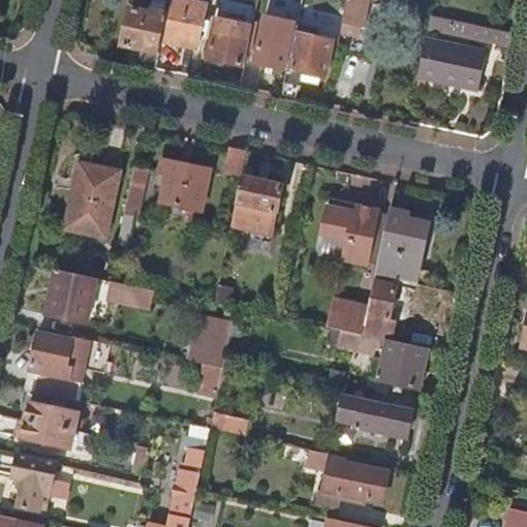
[(160,39),(168,0),(151,0),(149,11),(138,9),(129,7),(122,44),(144,49),(142,58),(156,61),(160,39)]
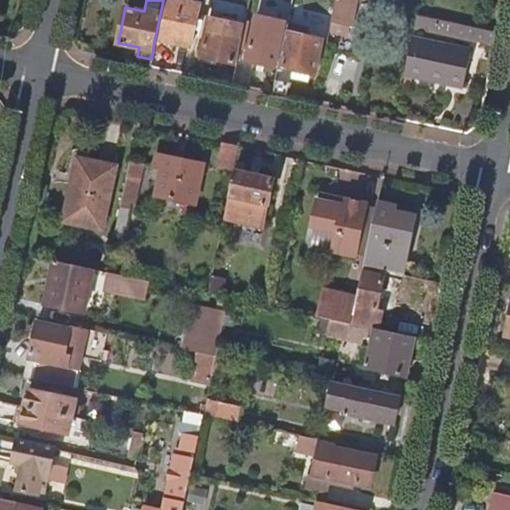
[(144,11),(146,0),(136,0),(134,9),(144,11)]
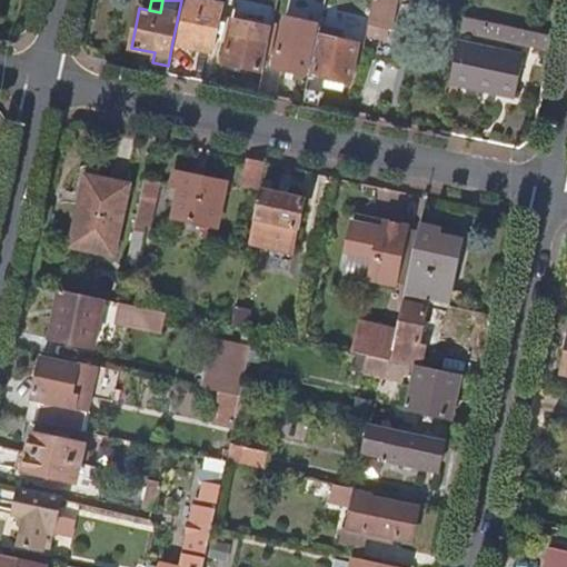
[(210,49),(220,2),(209,0),(181,0),(172,42),(210,49)]
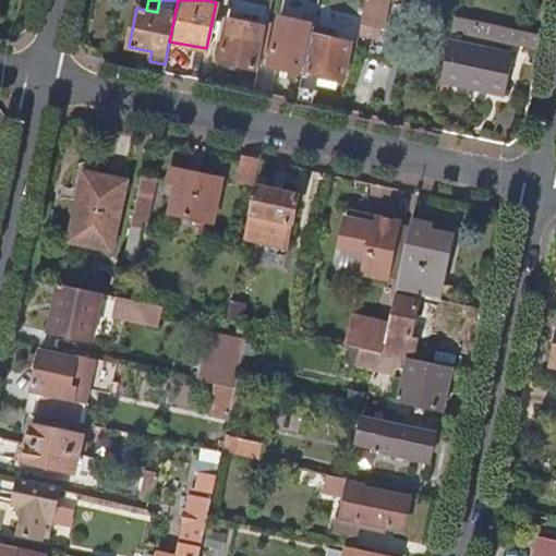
[(365,0),(360,23),(381,27),(387,0),(402,0),(365,0)]
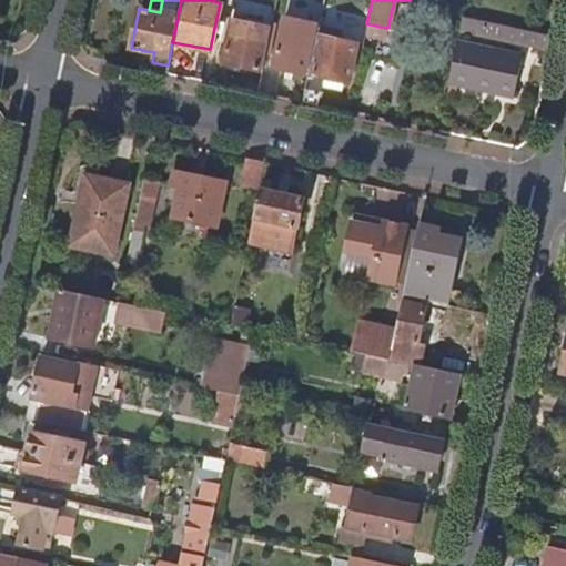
[(481,34),(484,21),(464,17),(461,30),(481,34)]
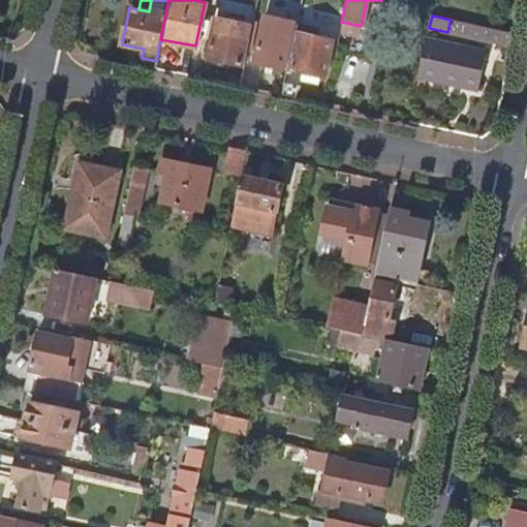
[(244,59),(252,25),(215,17),(207,57),(243,64),(244,59)]
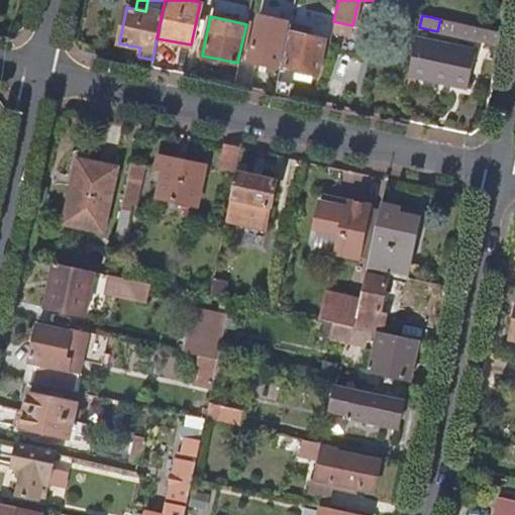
[(316,74),(324,37),(308,33),(309,26),(290,22),(275,92),(289,95),(294,69),(316,74)]
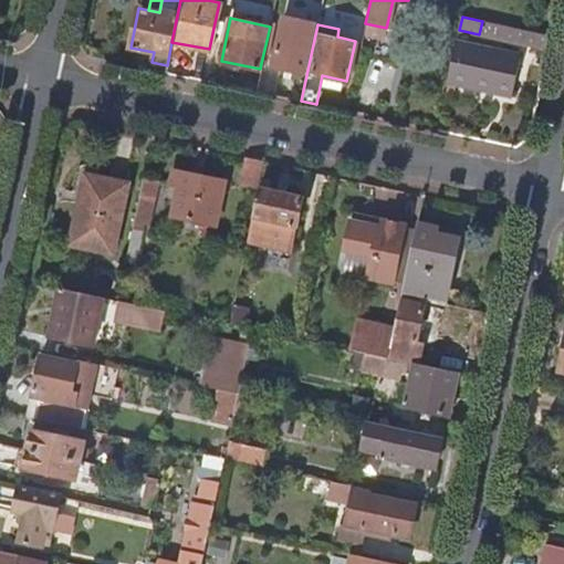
[(547,50),(551,35),(502,25),(499,40),(547,50)]
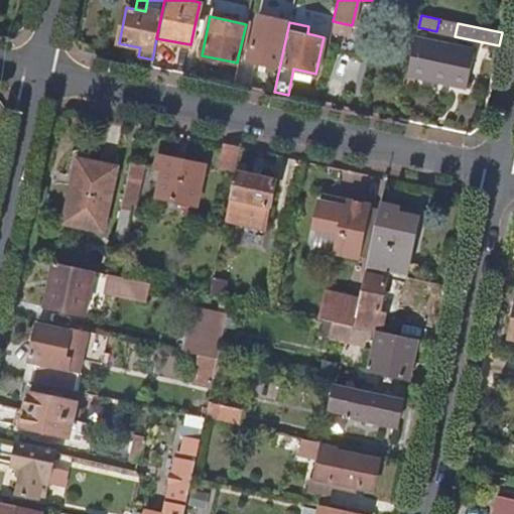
[(276,66),(283,32),(254,25),(247,59),(276,66)]
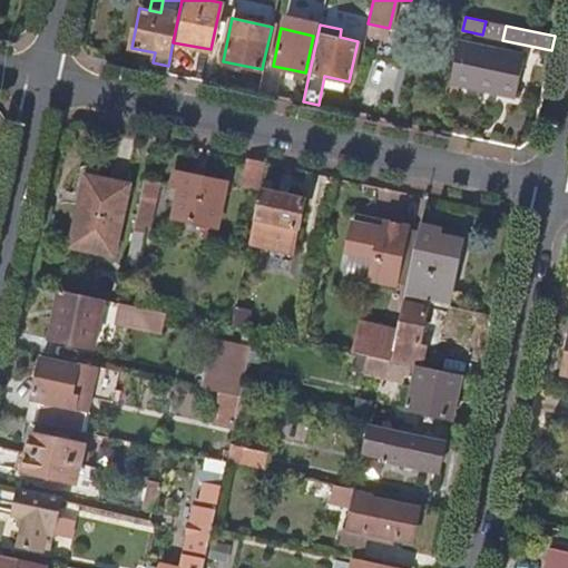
[(516,94),(524,58),(459,43),(451,79),(516,94)]
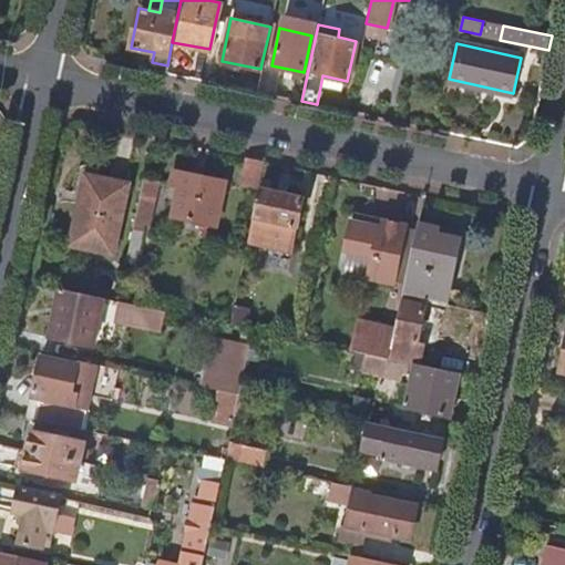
[(265,93),(271,65),(262,63),(260,69),(256,91),(265,93)]
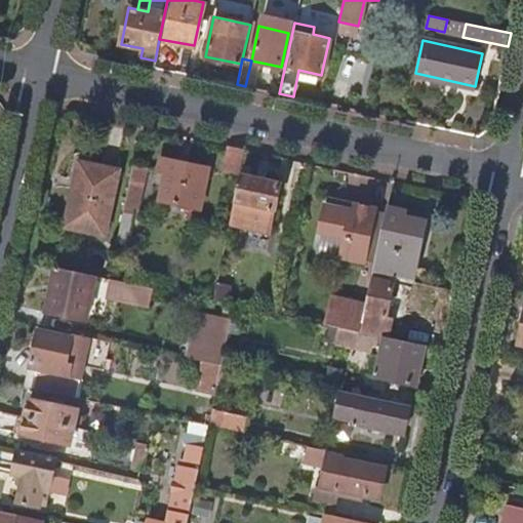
[(240,174),(245,149),(227,145),(220,173),(239,176),(240,174)]
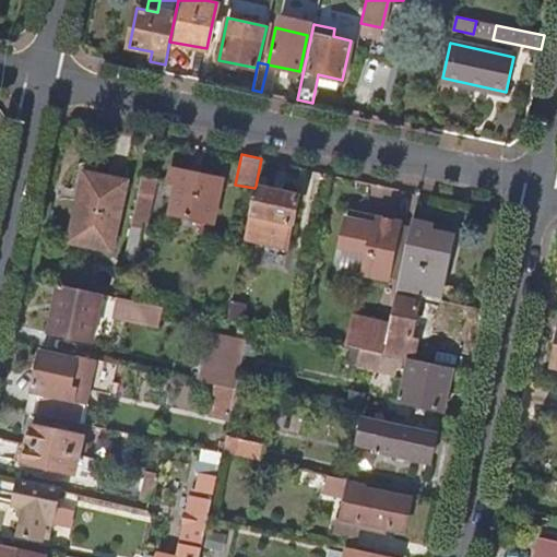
[(211,221),(220,178),(168,167),(166,179),(174,181),(168,212),(211,221)]
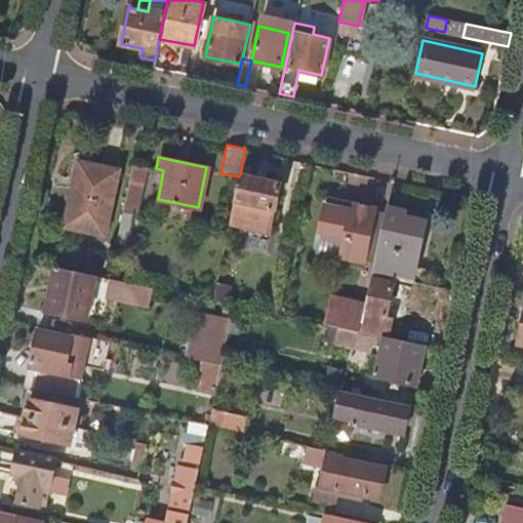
[(104,234),(117,168),(84,162),(78,188),(73,186),(65,226),(104,234)]
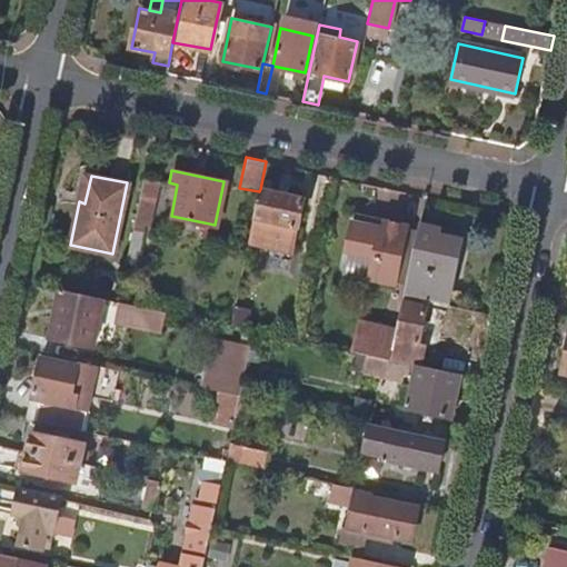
[(148,224),(157,181),(142,178),(133,220),(148,224)]
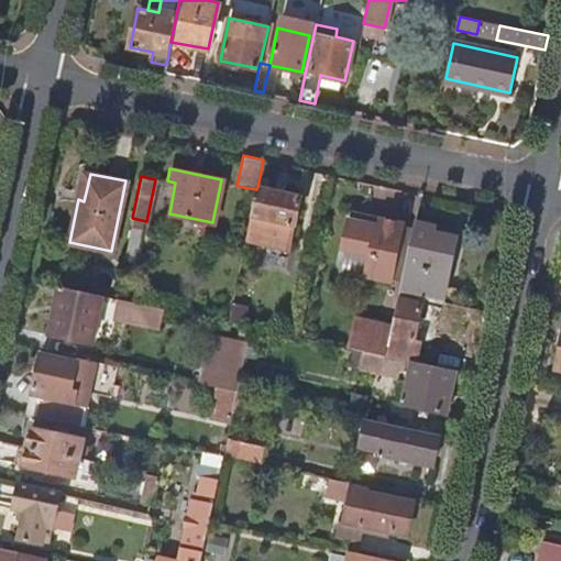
[(296,223),(301,197),(257,187),(256,189),(252,213),(259,216),(255,228),(283,234),(285,221),(296,223)]
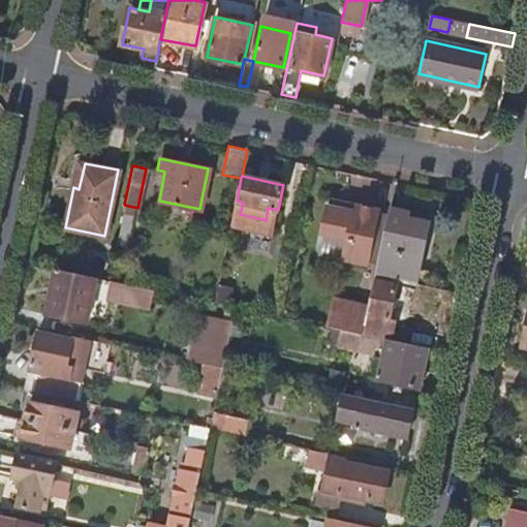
[(353,212),(355,205),(330,198),(329,207),(353,212)]
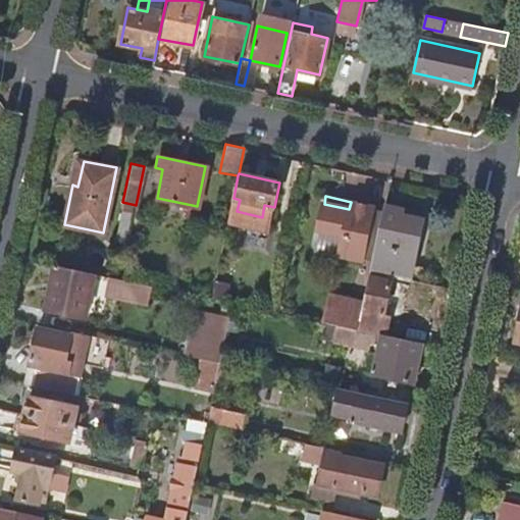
[(359,260),(371,206),(351,202),(349,209),(324,204),(314,250),(359,260)]
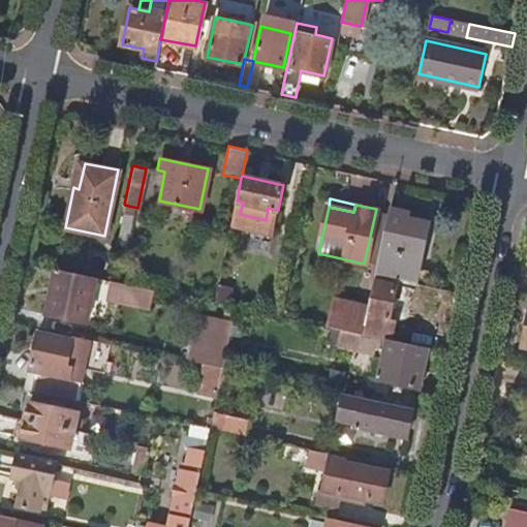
[(420,255),(428,222),(405,217),(406,212),(388,207),(386,211),(375,266),(373,275),(390,278),(407,282),(414,253),(420,255)]
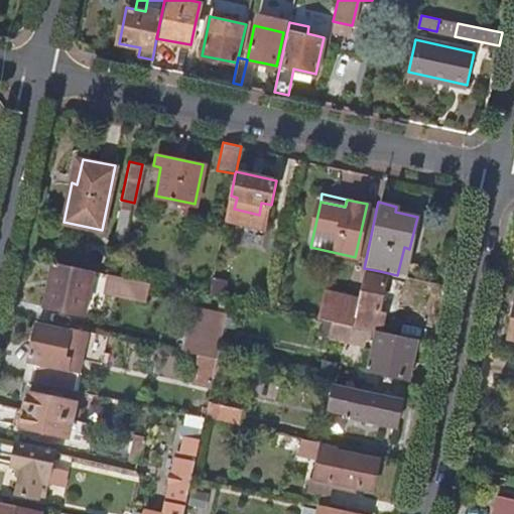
[(366,259),(377,206),(367,204),(355,257),(366,259)]
